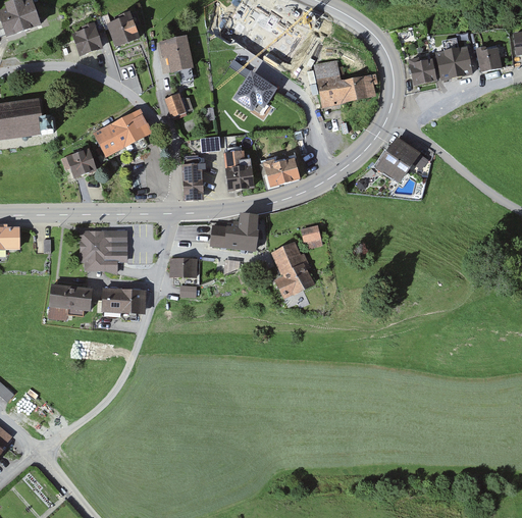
[(0,7),(0,31),(0,33),(37,20),(31,0),(23,0),(0,7)]
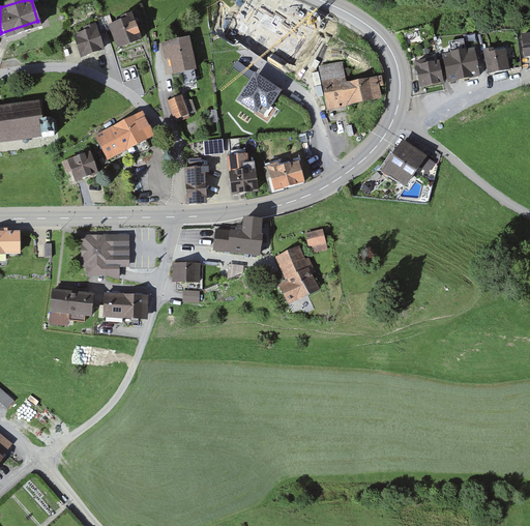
[(130,16),(111,23),(119,48),(126,46),(139,40),(136,31),(130,16)]
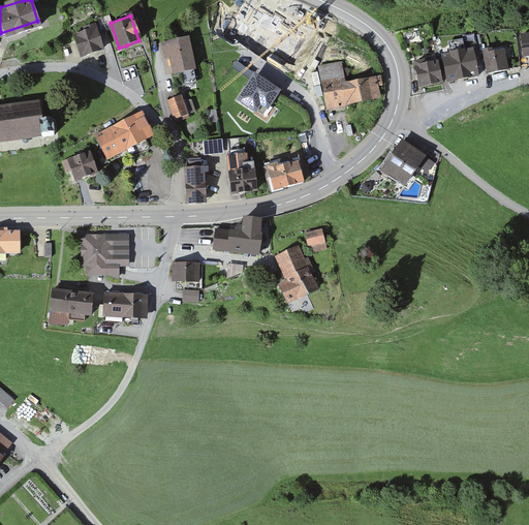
[(96,23),(72,31),(81,57),(104,50),(96,23)]
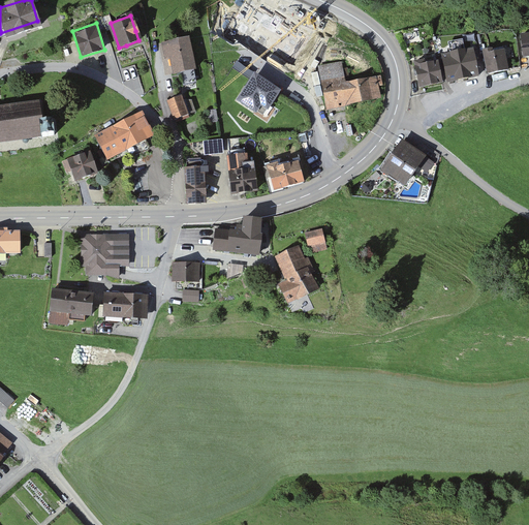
[(189,35),(162,40),(165,57),(172,56),(173,65),(174,71),(194,68),(189,35)]
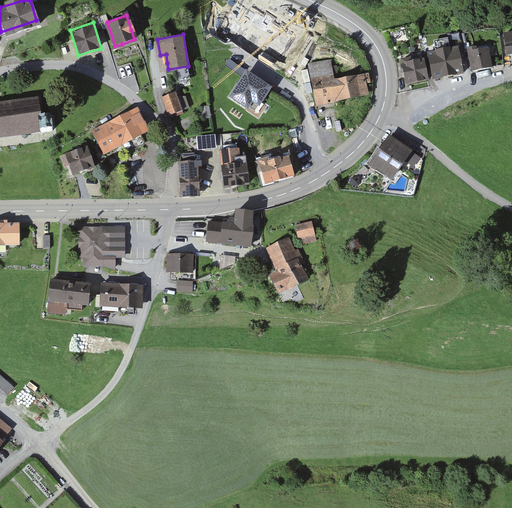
[(458,46),(429,52),(434,78),(463,73),(458,46)]
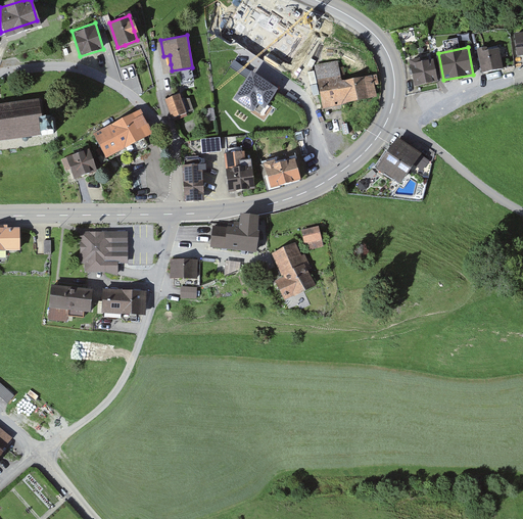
[(497,47),(479,50),(483,71),(502,67),(497,47)]
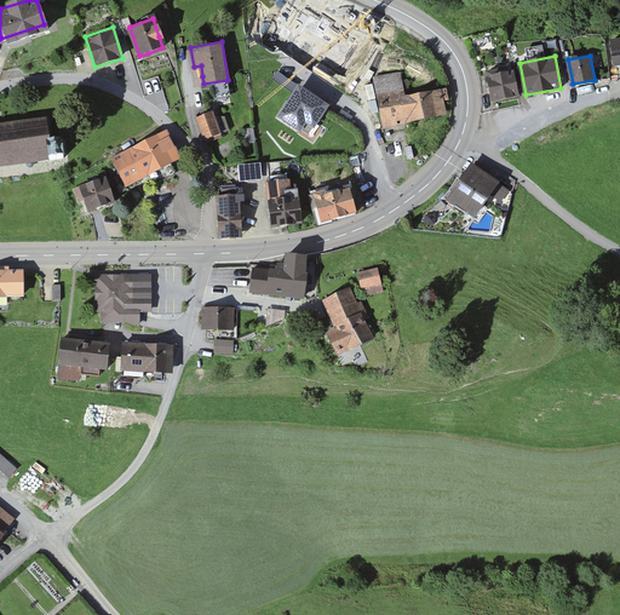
[(383,126),(412,120),(406,95),(401,69),(373,74),(383,126)]
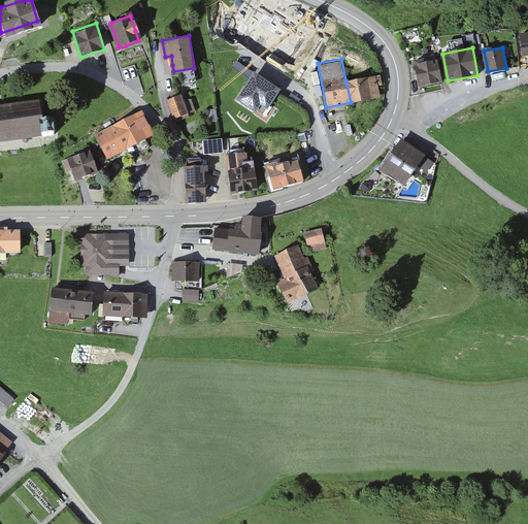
[(436,60),(414,64),(418,87),(440,83),(436,60)]
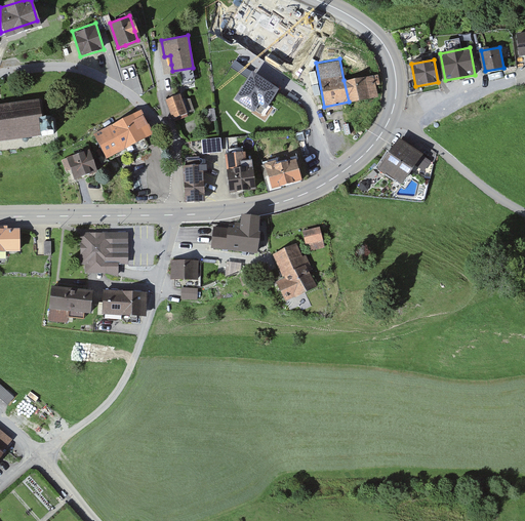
[(277,87),(250,70),(234,96),(260,113),(277,87)]
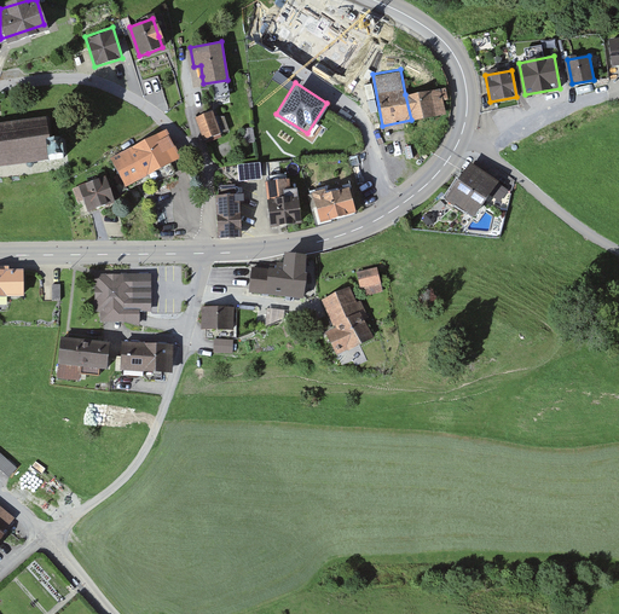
[(441,87),(405,94),(411,120),(447,113),(441,87)]
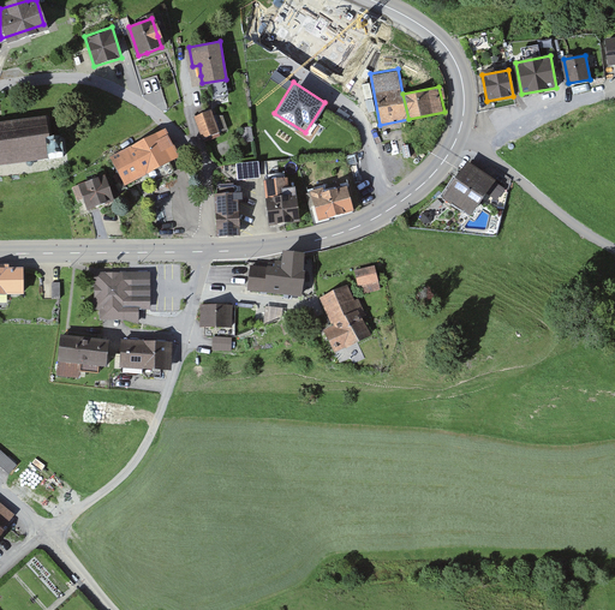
[(209,107),(192,113),(201,135),(218,129),(209,107)]
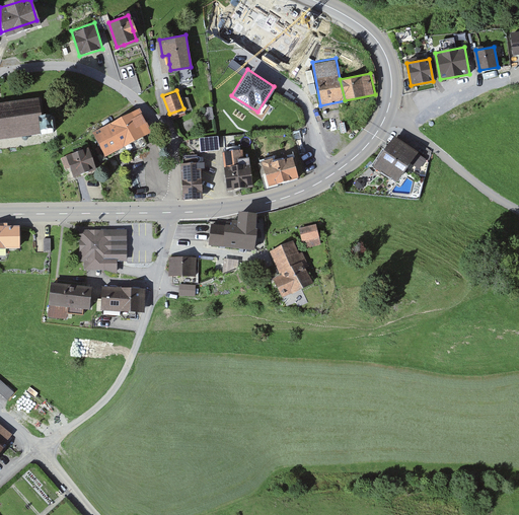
[(0,139),(42,133),(36,97),(0,101),(0,139)]
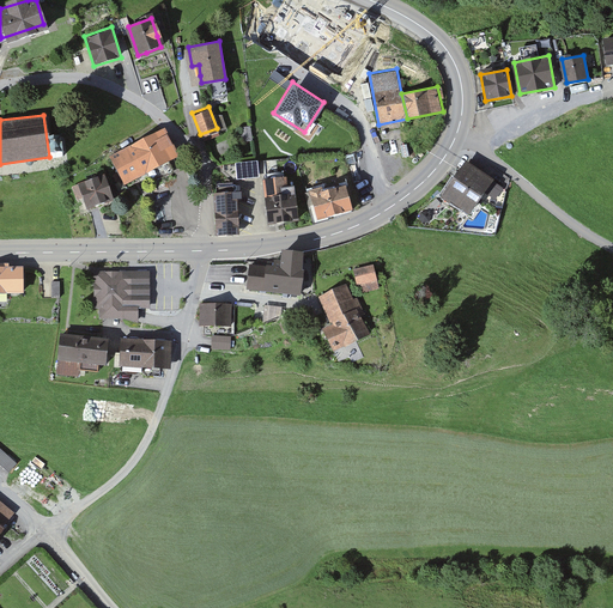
[(173,154),(159,128),(110,152),(122,178),(173,154)]
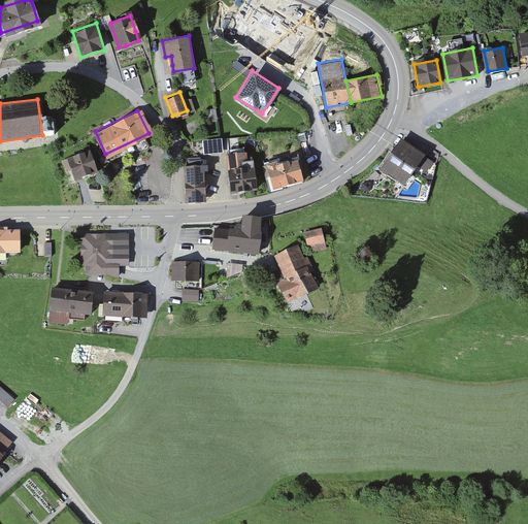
[(424,160),(400,139),(380,165),(402,185),(424,160)]
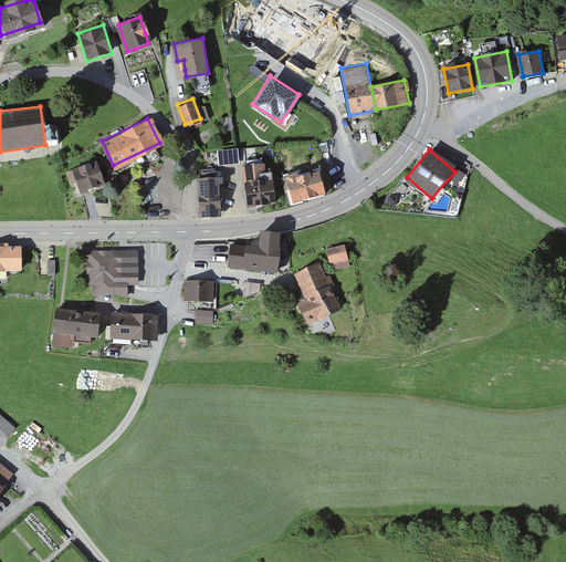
[(266,162),(241,163),(243,206),(270,205),(266,162)]
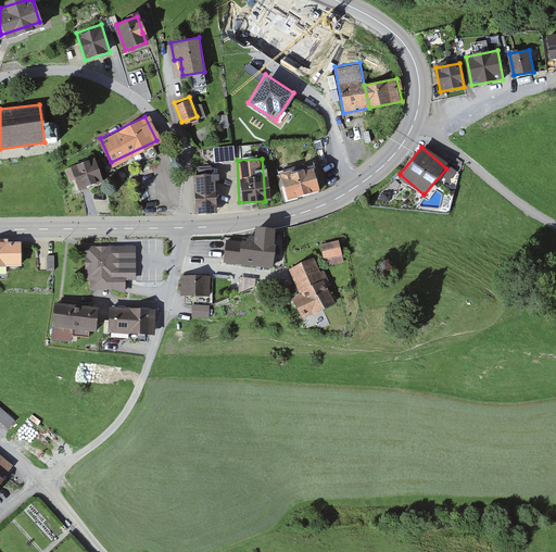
[(101,164),(78,172),(85,189),(108,182),(101,164)]
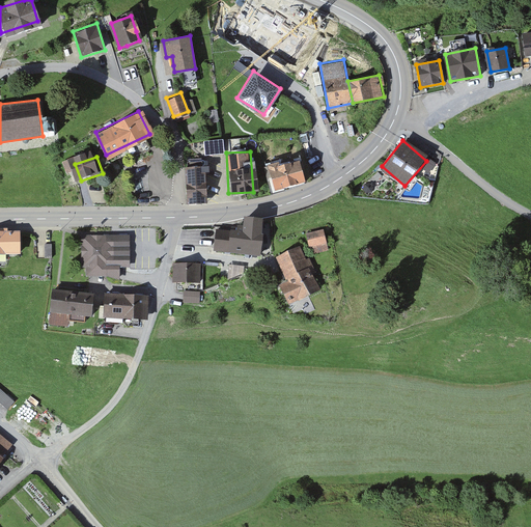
[(299,160),(266,166),(270,187),(303,182),(299,160)]
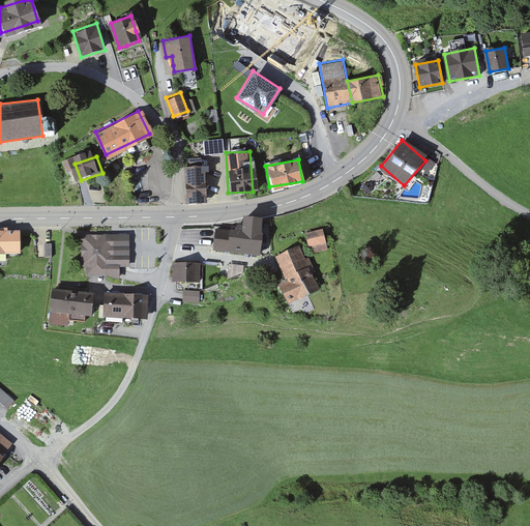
[(203,165),(183,166),(185,203),(205,202),(203,165)]
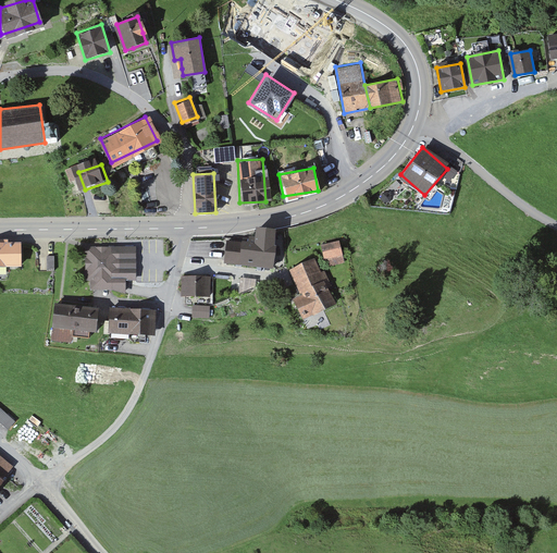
[(270,265),(270,230),(248,230),(249,266),(270,265)]
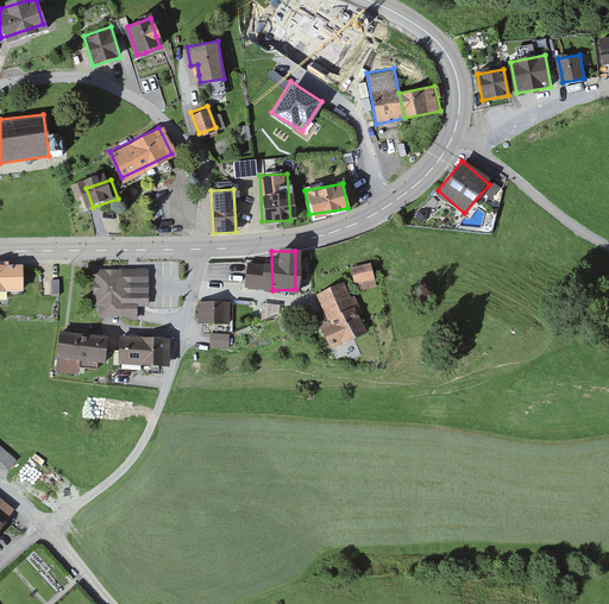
[(368,260),(351,265),(356,283),(372,278),(368,260)]
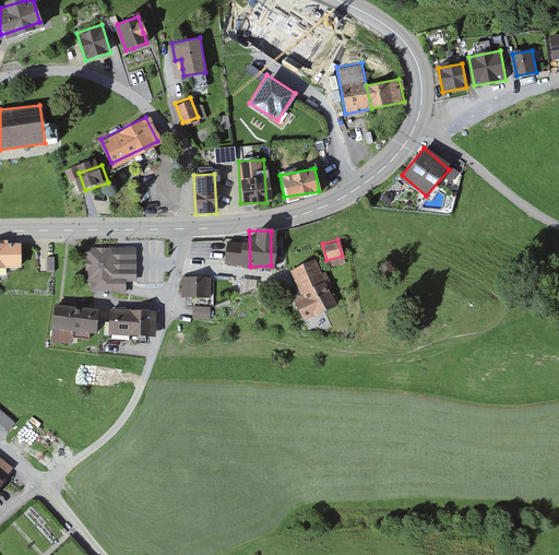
[(15,243),(0,241),(0,264),(16,266),(15,243)]
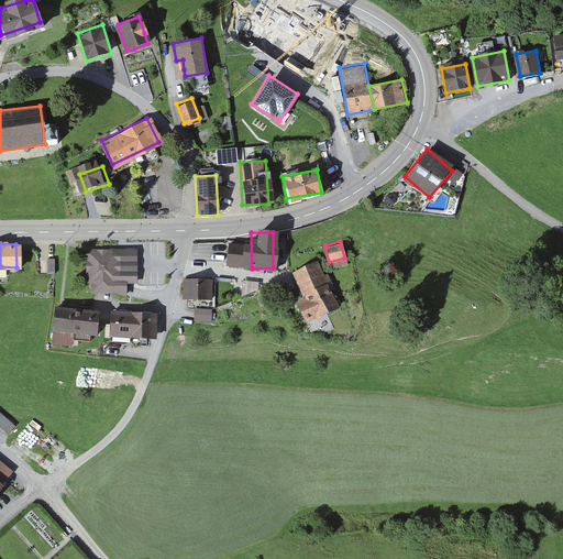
[(135,248),(88,250),(89,282),(136,281),(135,248)]
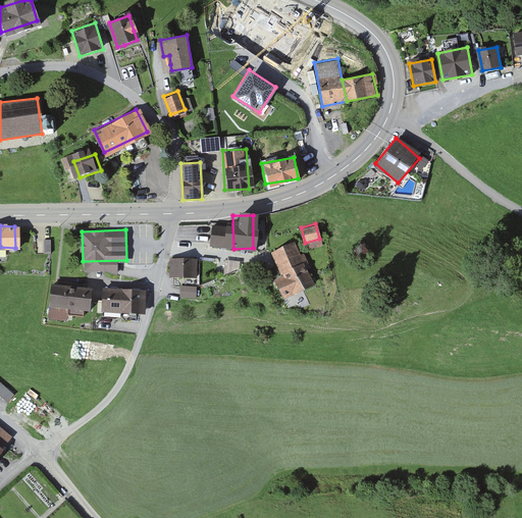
[(310,278),(292,243),(271,254),(290,290),(310,278)]
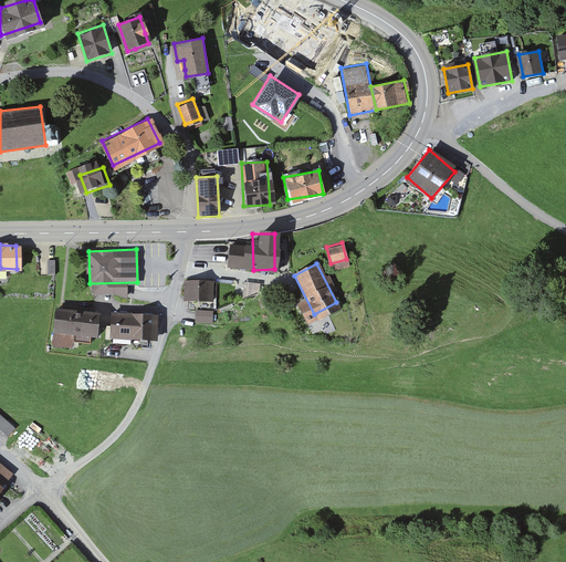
[(211,280),(186,280),(186,299),(211,299),(211,280)]
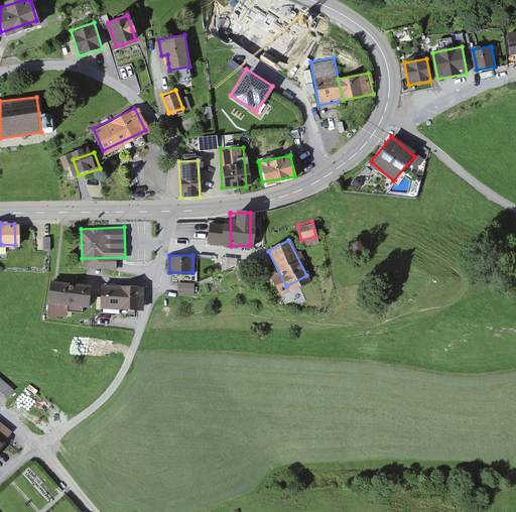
[(194,281),(178,280),(178,285),(178,291),(194,292),(194,281)]
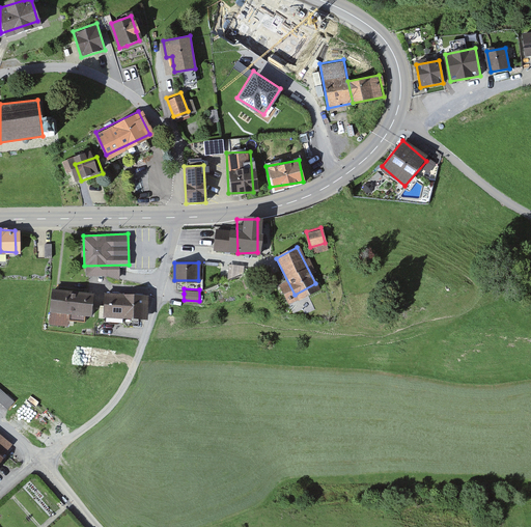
[(58,293),(49,293),(49,315),(87,315),(87,293),(58,293)]
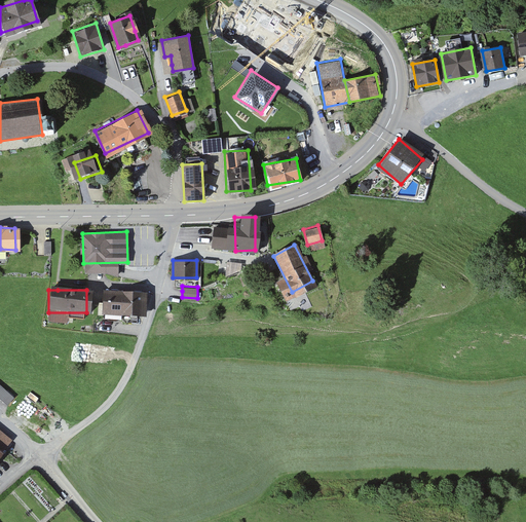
[(125,292),(106,292),(107,313),(125,313),(125,292)]
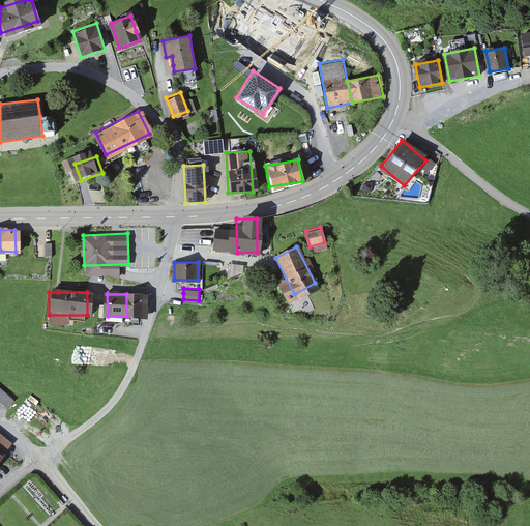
[(0,381),(0,397),(7,404),(16,396),(0,381)]
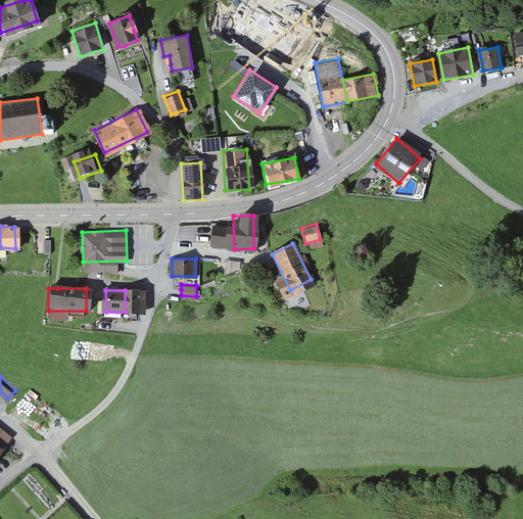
[(0,427),(0,449),(1,450),(11,436),(0,427)]
